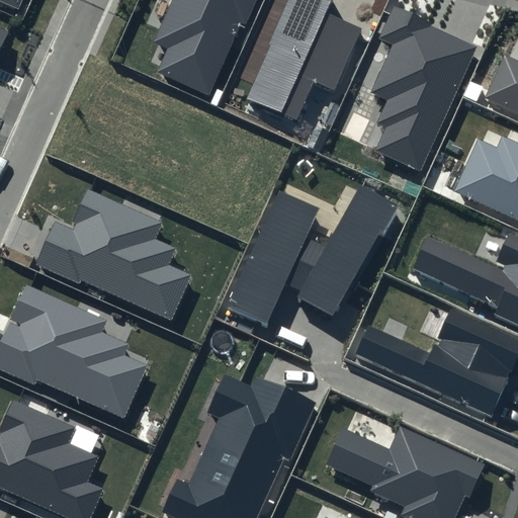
[(0,0),(0,1),(17,9),(21,0),(0,0)]
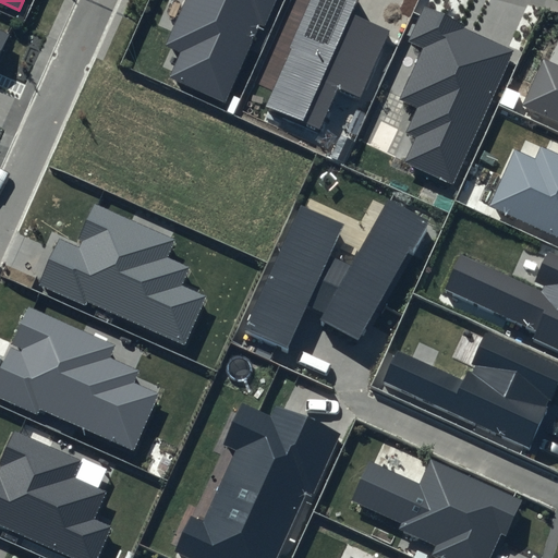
[(273,0),(185,0),(165,46),(179,52),(168,77),(227,104),(273,0)]
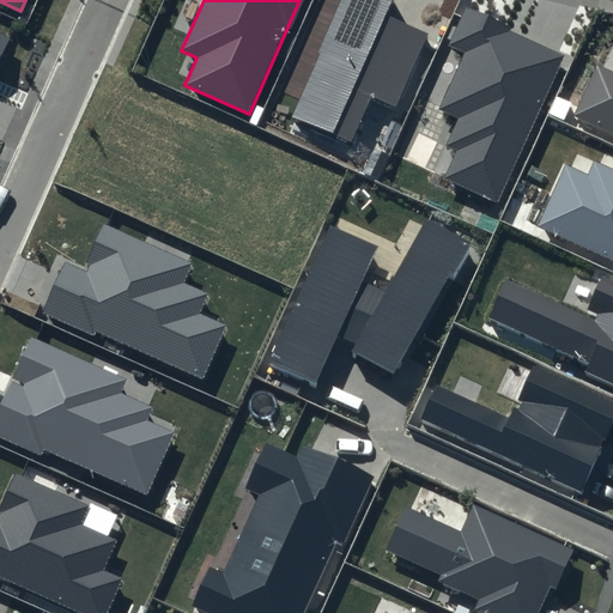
[(392,0),(340,0),(290,117),(350,144),(371,96),(396,107),(429,34),(386,16),(392,0)]
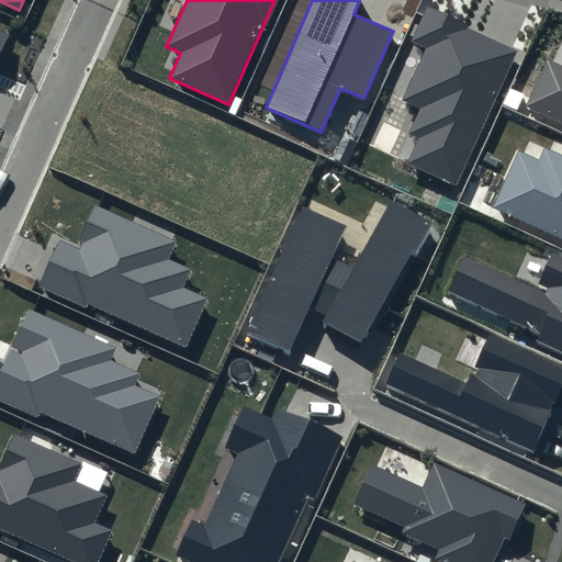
[(467,25),(427,7),(411,43),(426,49),(403,100),(420,108),(408,134),(418,138),(407,164),(456,186),(517,51),(465,27),(467,25)]
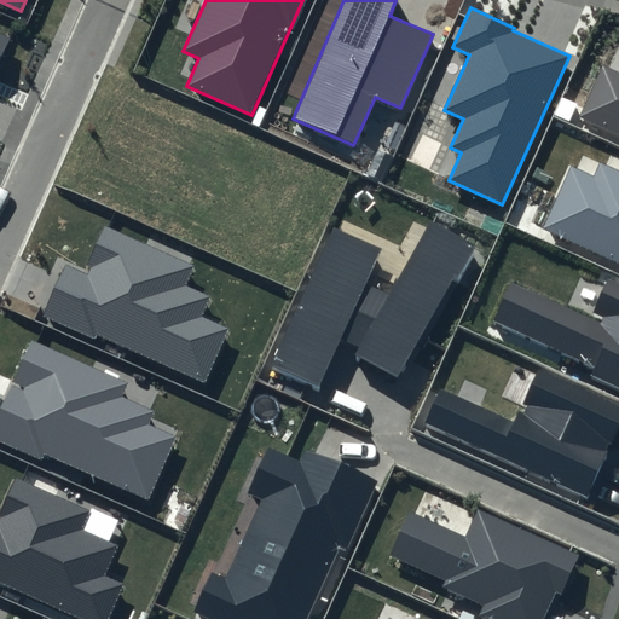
[(618,71),(602,64),(578,117),(618,134),(618,71)]
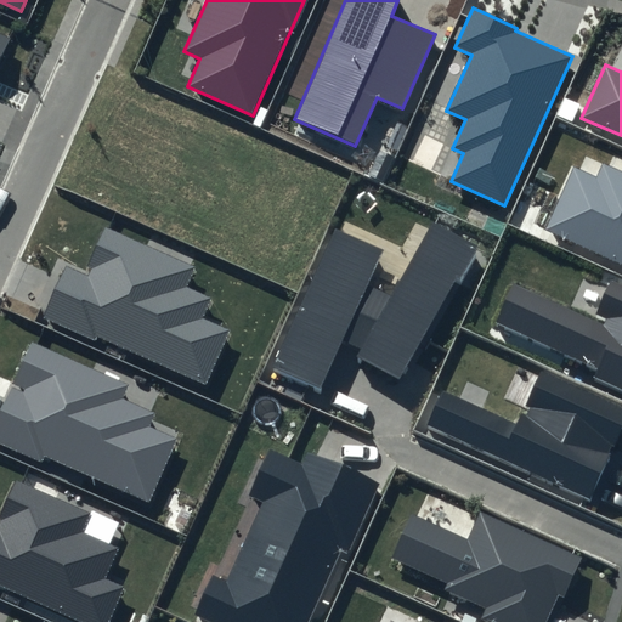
[(597,179),(574,168),(546,230),(621,264),(621,171),(604,164),(597,179)]
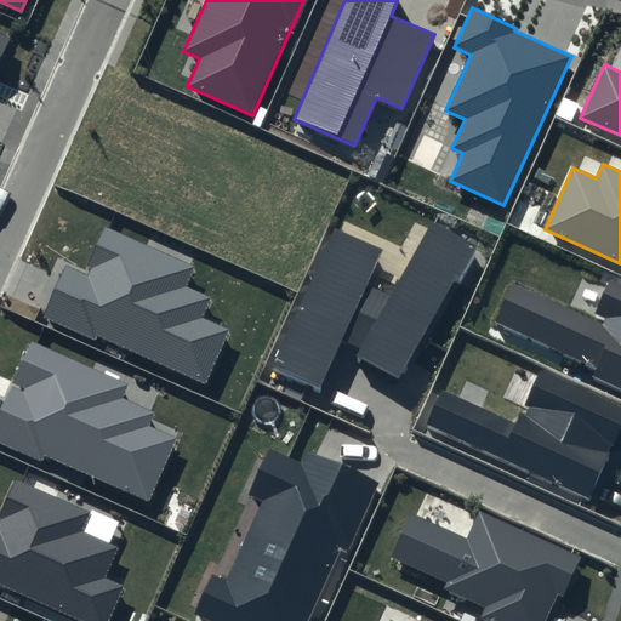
[(383,250),(335,228),(272,369),(322,392),(343,341),(360,348),(355,355),(398,379),(477,245),(433,222),(388,295),(368,285),(383,250)]
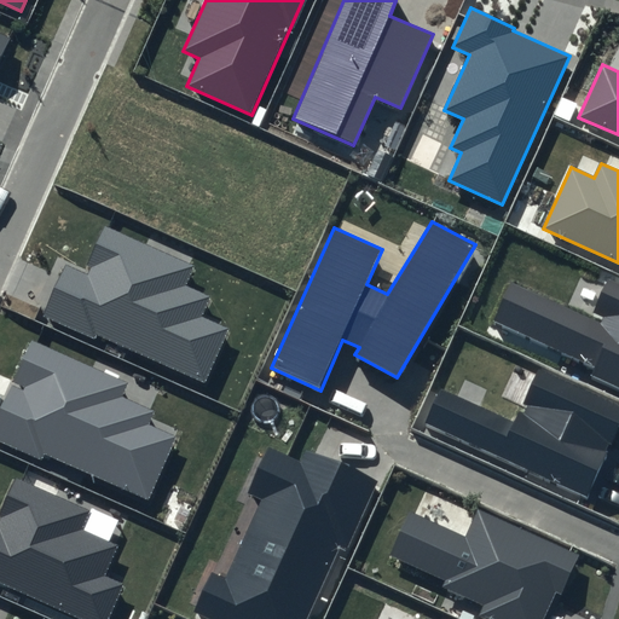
[(195,265),(105,226),(85,273),(67,265),(44,316),(204,386),(230,330),(202,317),(210,298),(185,287),(195,265)]
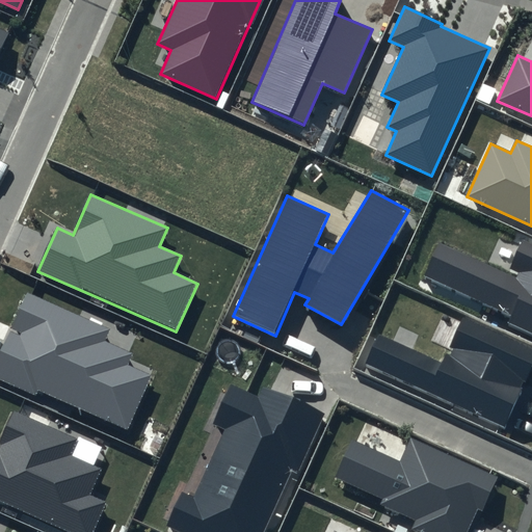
[(531,243),(524,240),(511,269),(519,272),(516,277),(437,242),(422,275),(511,316),(508,323),(531,333),(531,243)]
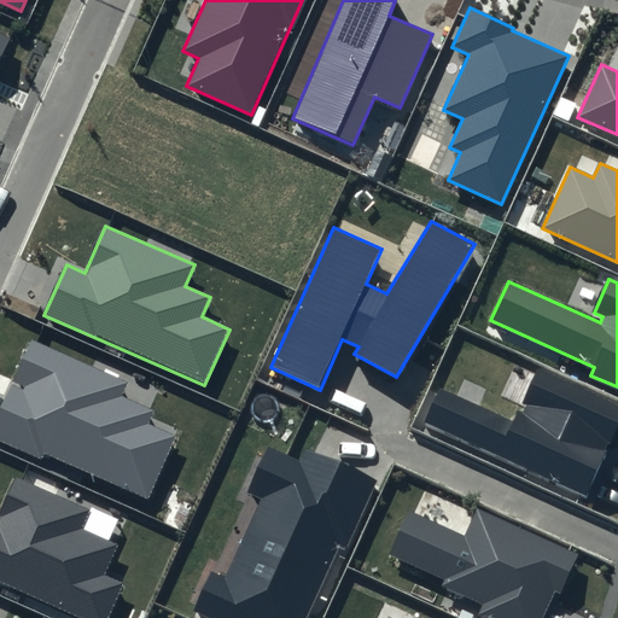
[(128,383),(33,340),(0,412),(0,441),(42,460),(46,454),(149,500),(176,436),(147,424),(153,410),(122,396),(128,383)]
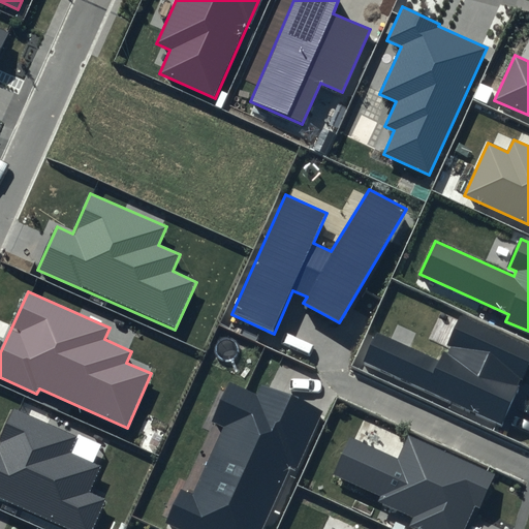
[(528,363),(528,345),(460,314),(439,360),(379,332),(365,364),(500,426),(528,363)]
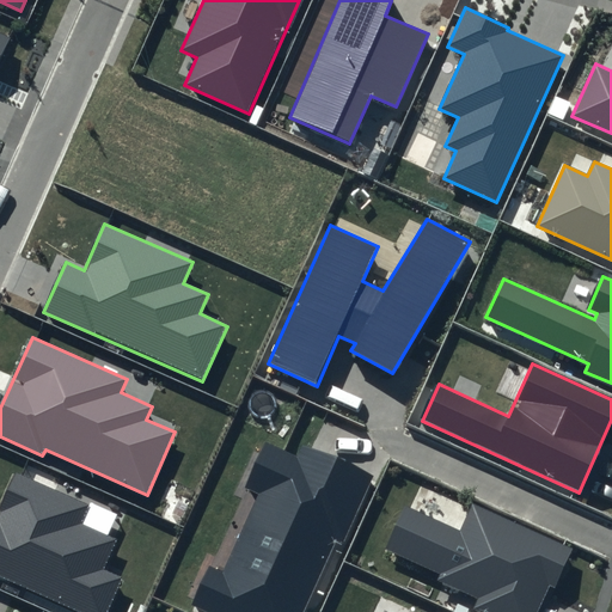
[(297,456),(264,441),(243,488),(256,494),(220,570),(209,565),(193,605),(208,611),(303,611),(335,543),(342,546),(373,477),(301,445),(297,456)]
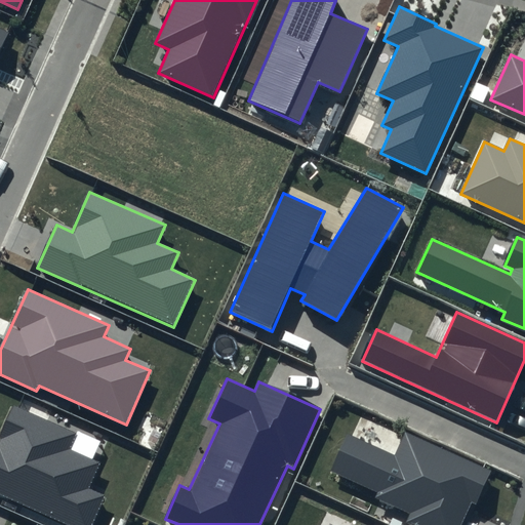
[(75,434),(13,406),(0,436),(0,495),(65,524),(95,524),(109,497),(88,488),(99,463),(68,449),(75,434)]
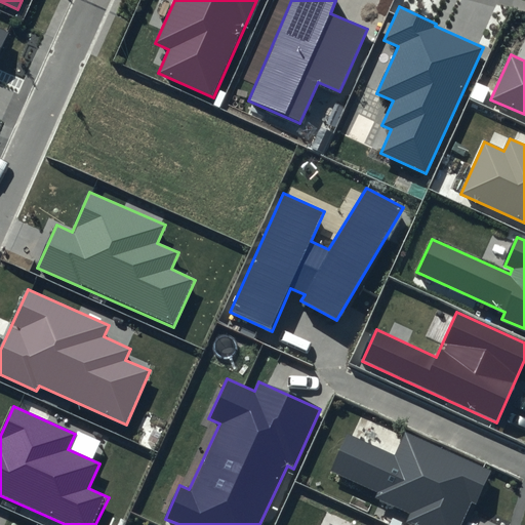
[(491,471),(405,432),(394,456),(347,435),(331,470),(378,491),(376,496),(409,512),(404,523),(408,524),(461,524),(472,503),(476,506),(491,471)]
